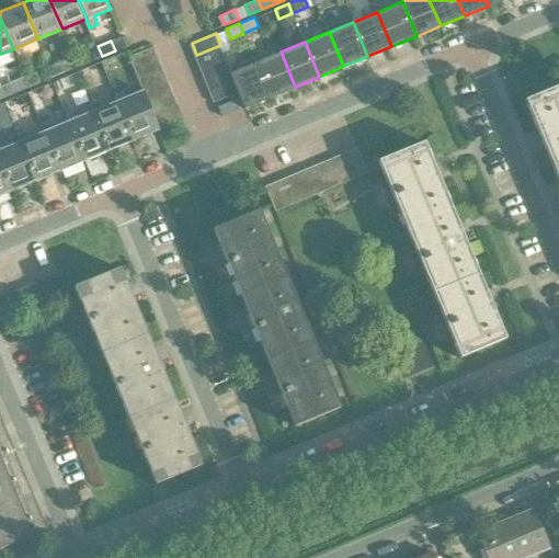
[(155,45),(130,55),(136,67),(159,57),(155,45)]
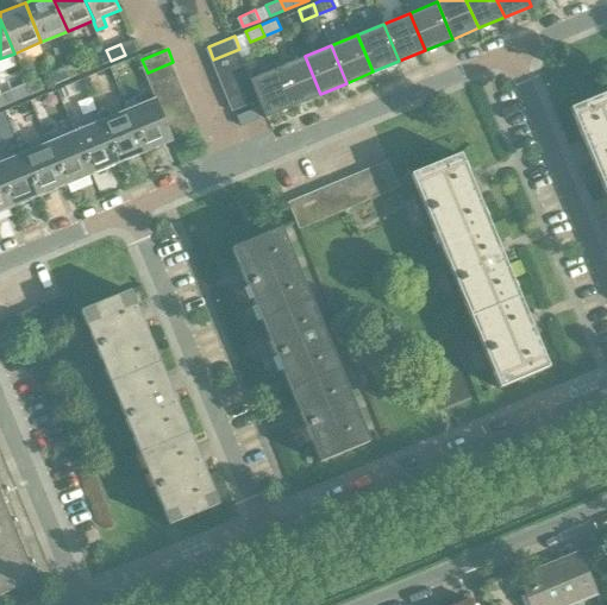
[(239,49),(213,60),(218,71),(244,61),(239,49)]
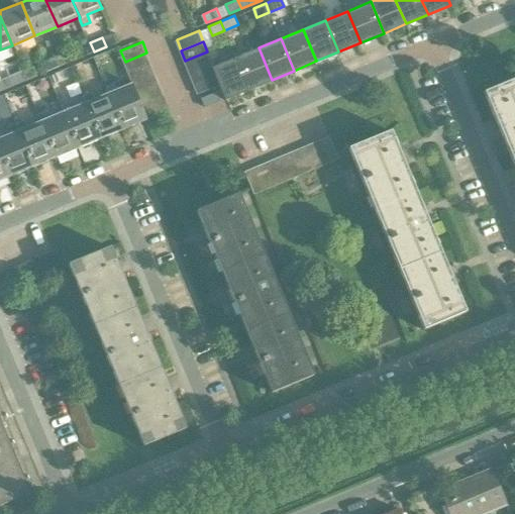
[(83,56),(79,46),(68,52),(72,61),(83,56)]
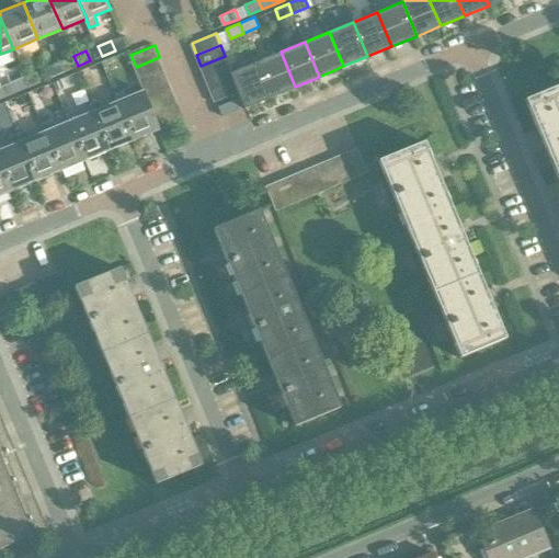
[(271,97),(295,87),(281,52),(257,63),(271,97)]
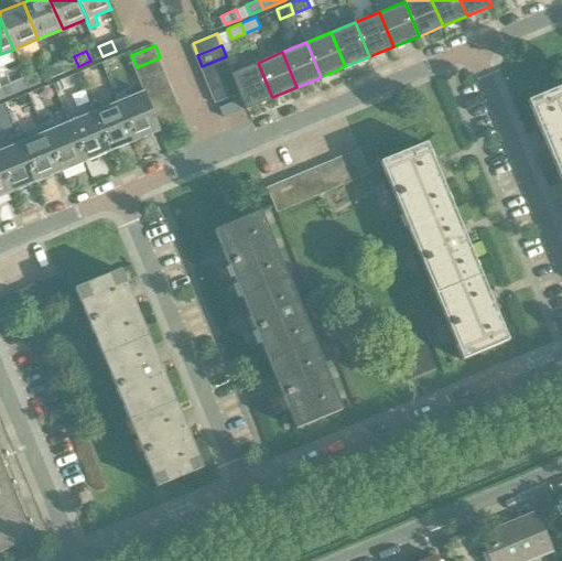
[(49,66),(53,77),(78,66),(74,56),(60,62),(58,61),(49,66)]
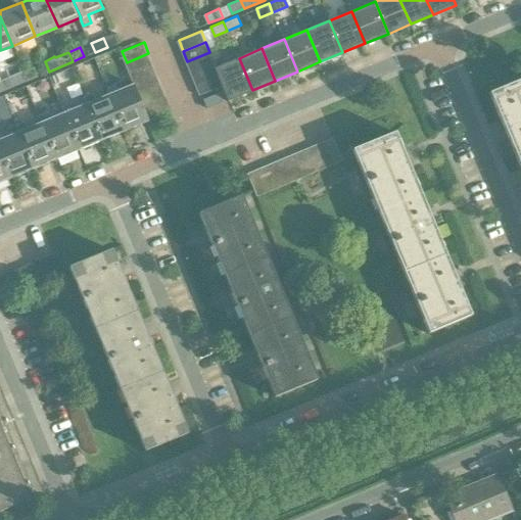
[(209,52),(187,61),(192,73),(215,63),(209,52)]
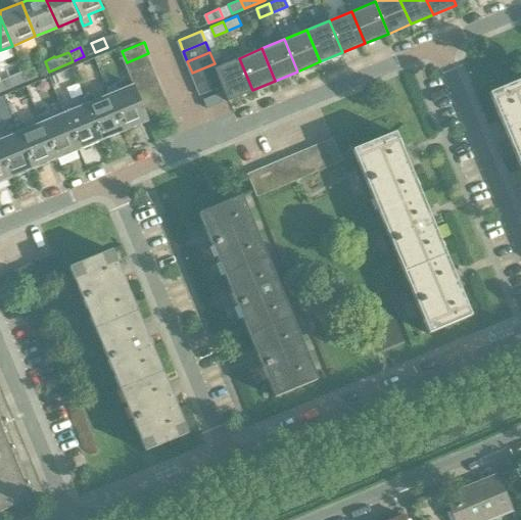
[(131,72),(152,62),(148,53),(127,62),(131,72)]
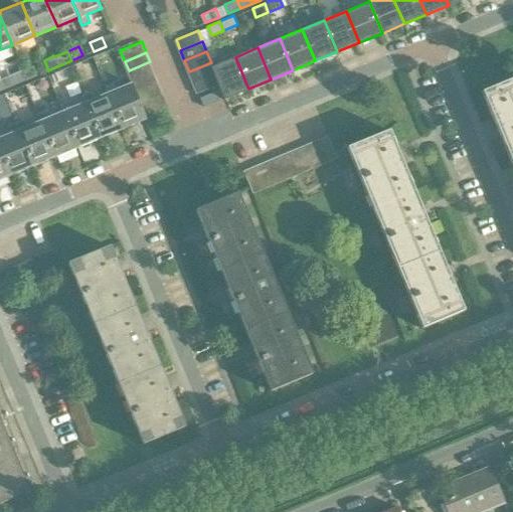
[(235,57),(212,66),(215,72),(220,82),(226,98),(248,89),(235,57)]
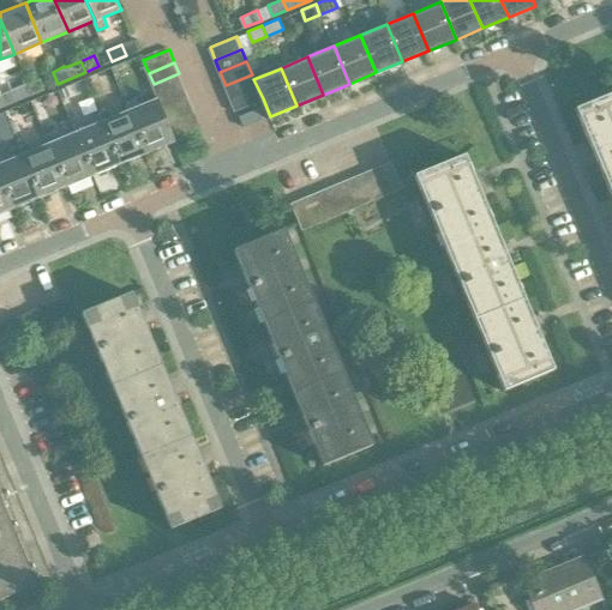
[(159,97),(185,86),(179,73),(154,84),(159,97)]
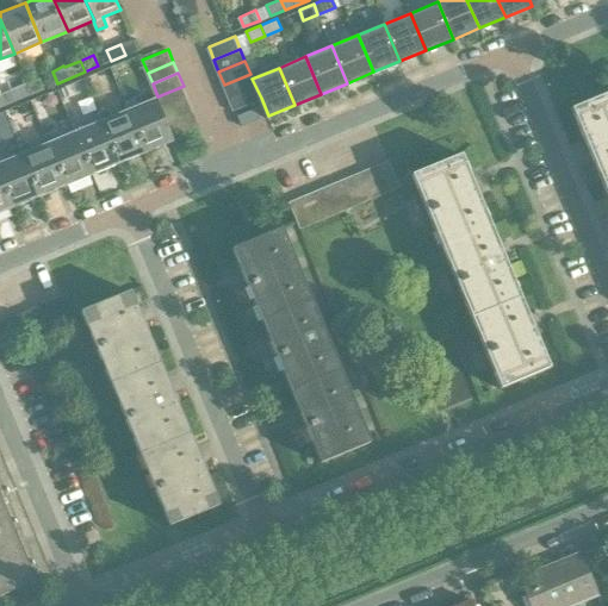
[(250,74),(224,85),(229,97),(255,86),(252,79),(250,74)]
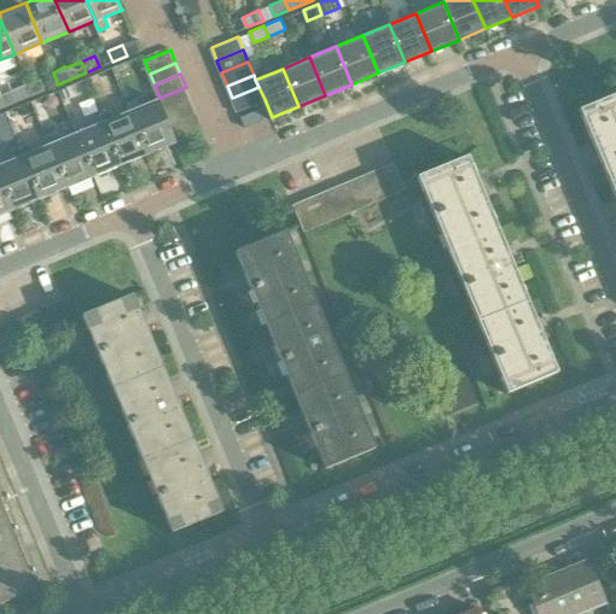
[(46,89),(41,77),(27,83),(32,94),(46,89)]
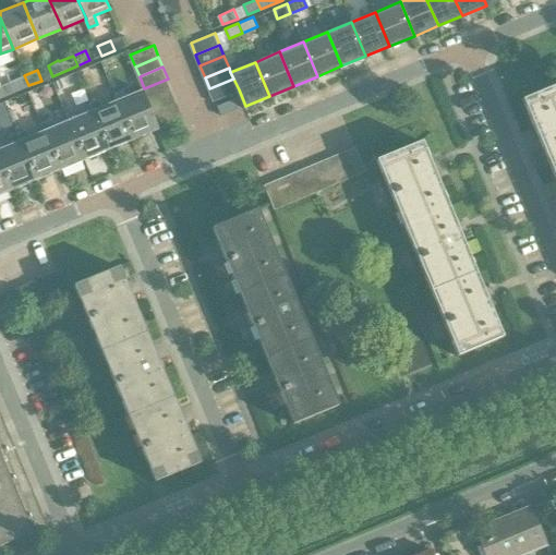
[(11,81),(0,85),(0,86),(3,96),(15,91),(28,85),(24,75),(11,81)]
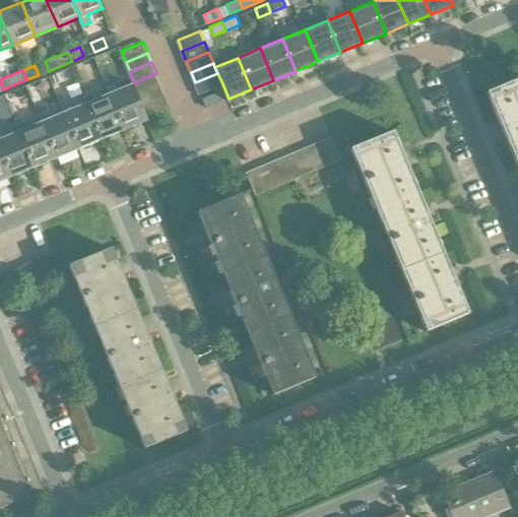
[(138,92),(160,83),(156,73),(134,82),(138,92)]
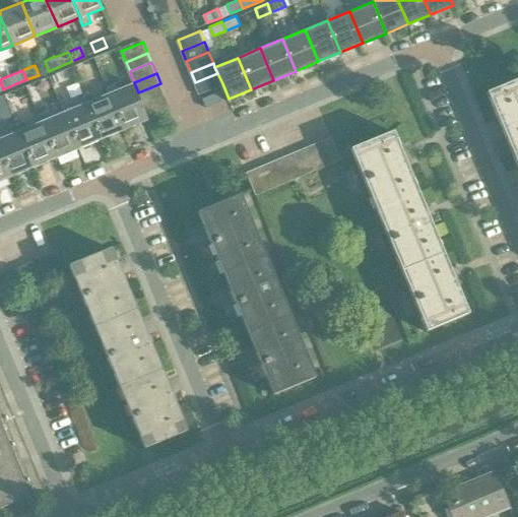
[(217,73),(195,82),(199,93),(222,83),(217,73)]
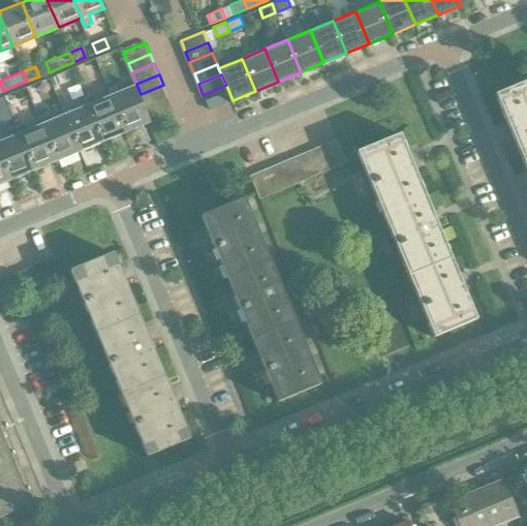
[(526,79),(496,92),(526,165),(526,79)]
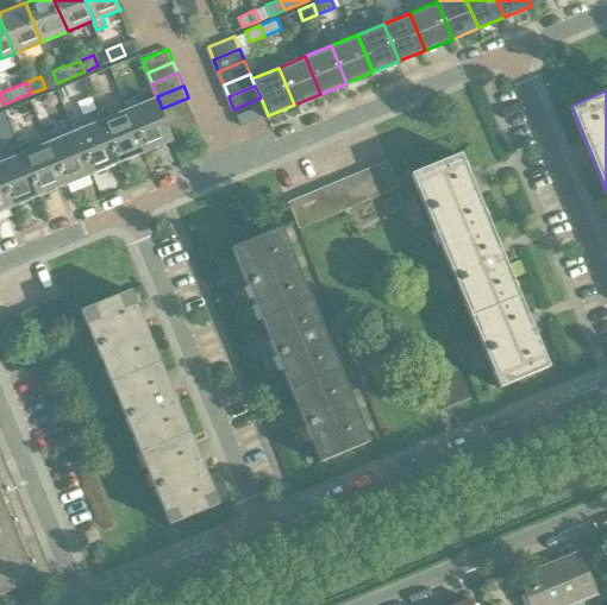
[(173,134),(168,121),(162,108),(157,96),(141,104),(137,96),(125,101),(129,108),(130,108),(148,150),(174,139),(173,134)]
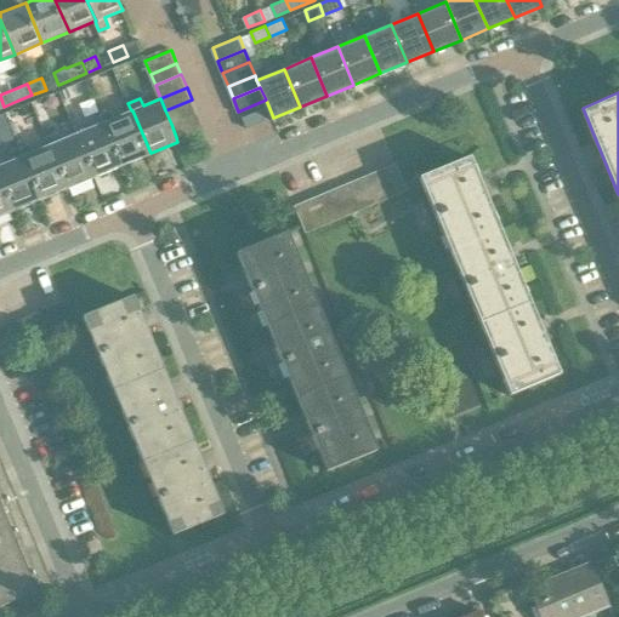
[(198,113),(192,100),(165,110),(171,124),(198,113)]
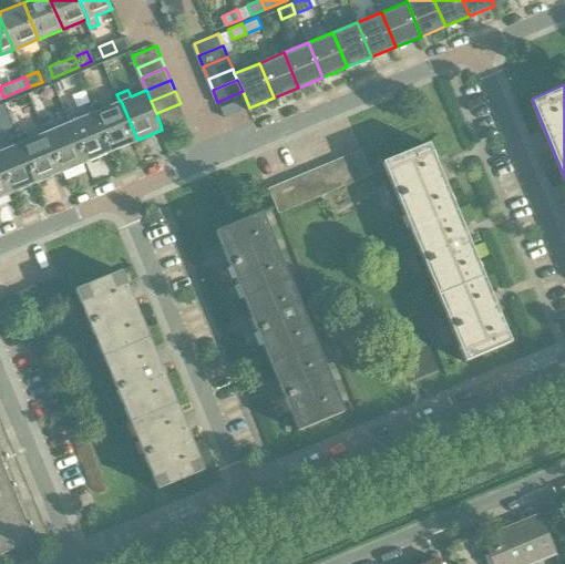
[(238,99),(223,105),(226,115),(243,109),(238,99)]
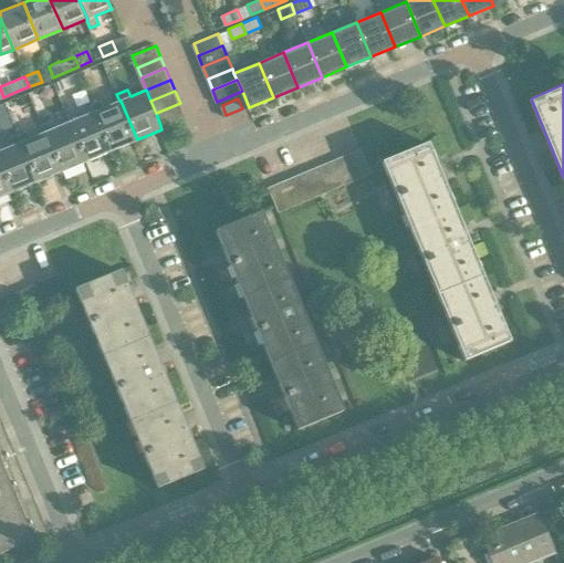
[(97,111),(113,149),(137,139),(121,101),(119,101),(105,107),(102,100),(94,103),(92,104),(95,111),(97,111)]
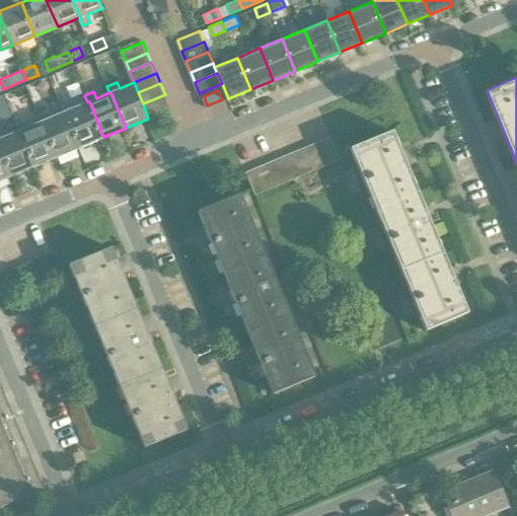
[(169,105),(165,94),(143,103),(147,115),(169,105)]
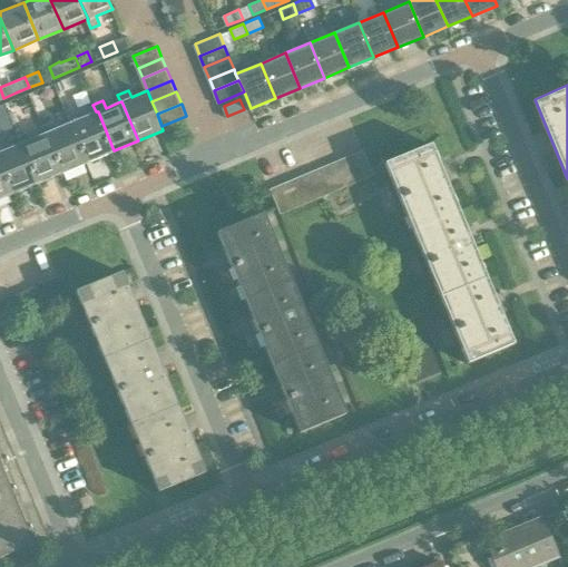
[(74,105),(65,108),(68,115),(70,115),(76,111),(74,105)]
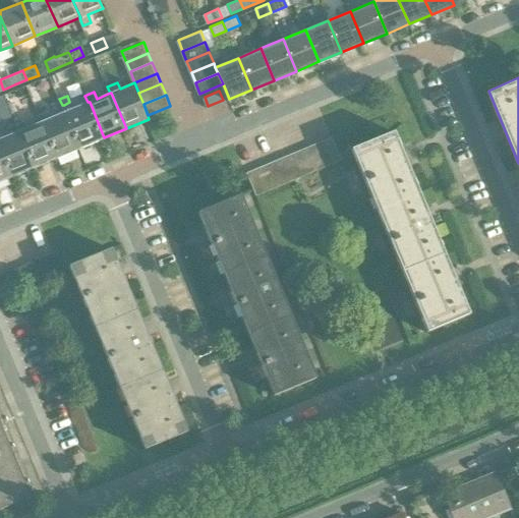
[(74,108),(72,101),(69,102),(64,105),(62,105),(64,112),(66,111),(81,148),(104,137),(90,102),(88,102),(74,108)]
